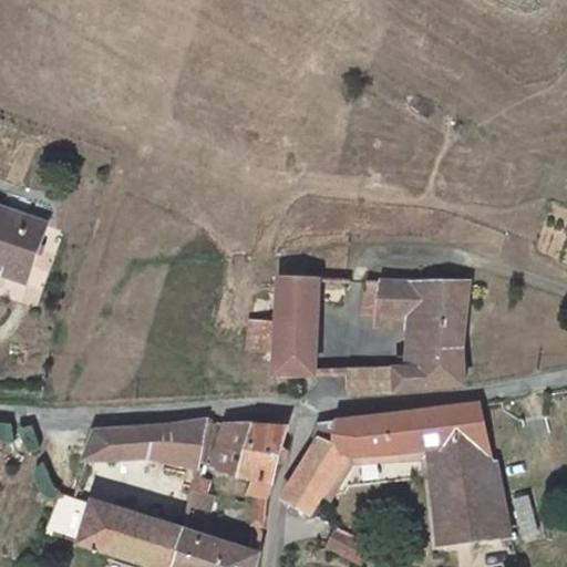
[(0,215),(0,264),(9,267),(8,278),(29,285),(43,227),(0,215)]
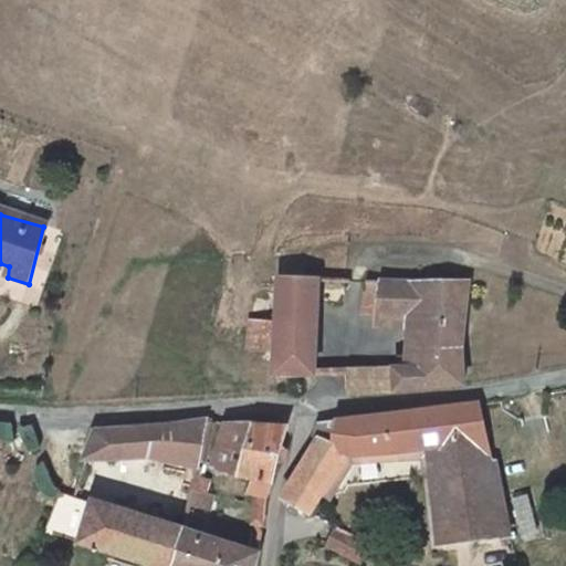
[(320,373),(323,278),(283,276),(281,321),(255,321),(253,352),(280,352),(280,375),(320,373)]
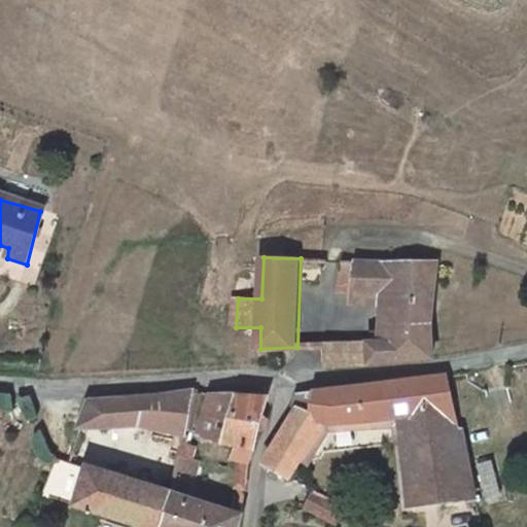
[(357,343),(357,365),(431,357),(430,341),(431,314),(434,288),(440,261),(341,258),(341,284),(358,285),(389,285),(387,301),(384,342),(357,343)]
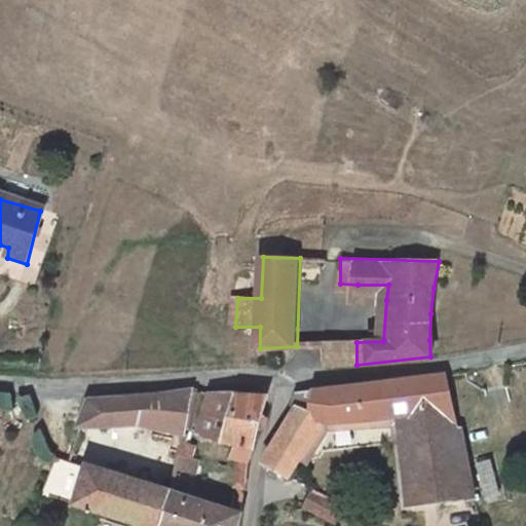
[(358,299),(386,300),(388,285),(358,285),(358,299)]
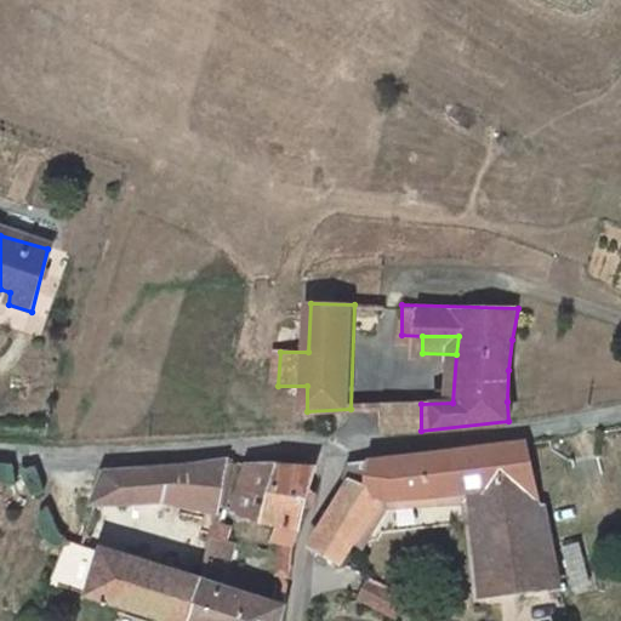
[(385,406),(385,433),(421,431),(421,404),(385,406)]
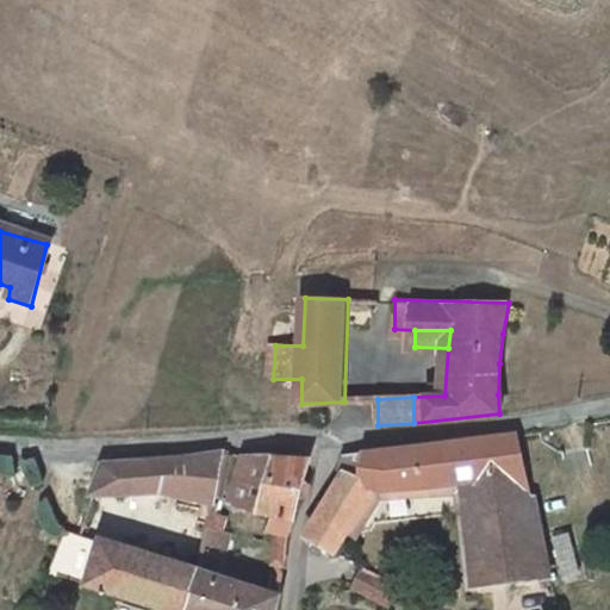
[(528,517),(535,518),(518,434),(348,456),(341,468),(348,474),(309,531),(346,551),(358,531),(363,536),(394,489),(479,480),(483,512),(528,517)]
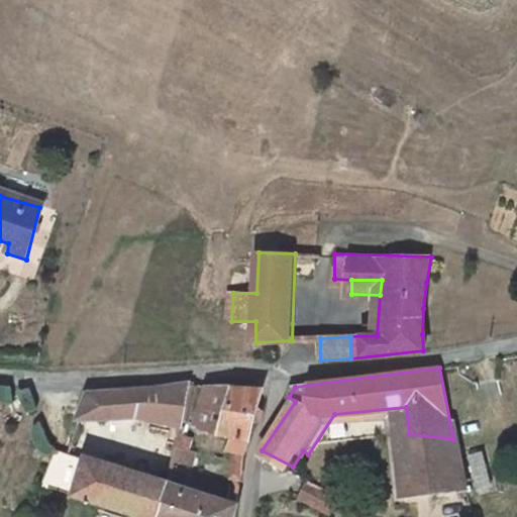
[(175,443),(191,384),(144,387),(135,416),(168,424),(165,439),(175,443)]
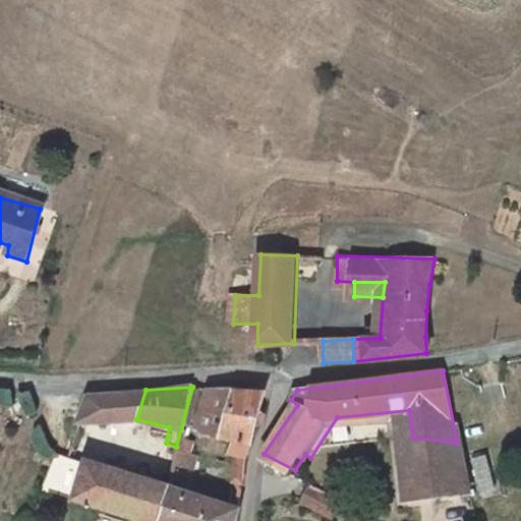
[(136,419),(146,390),(91,395),(79,423),(136,419)]
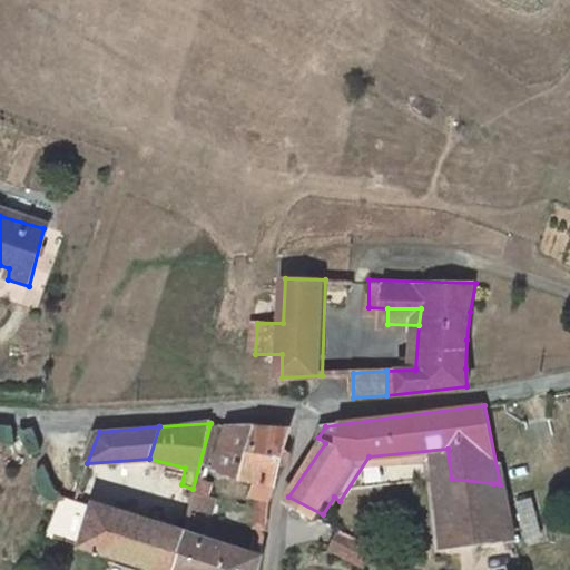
[(257,494),(273,498),(291,429),(236,432),(223,431),(212,471),(259,480),(257,494)]
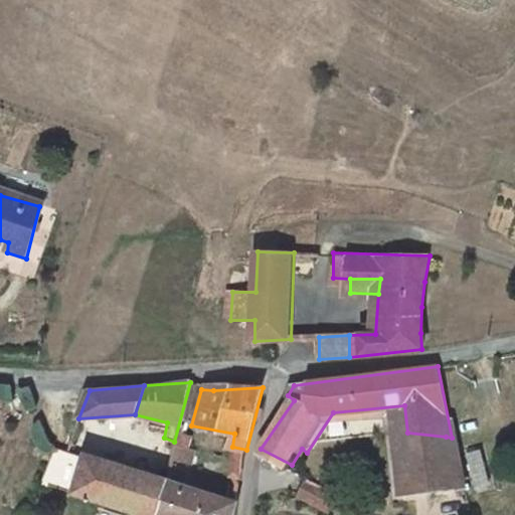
[(457,490),(446,437),(407,433),(413,495),(457,490)]
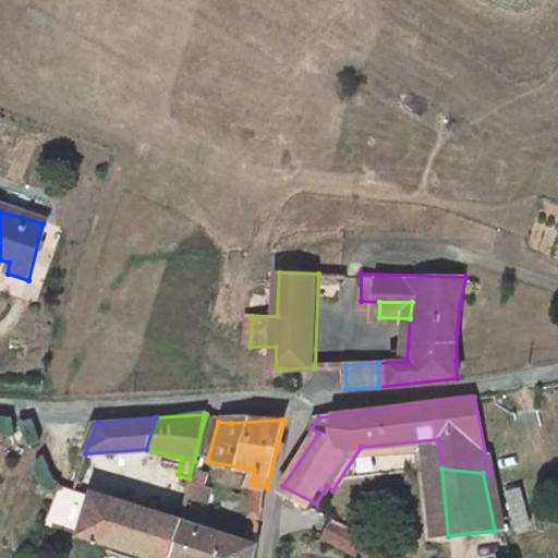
[(208,500),(213,484),(189,478),(184,494),(208,500)]
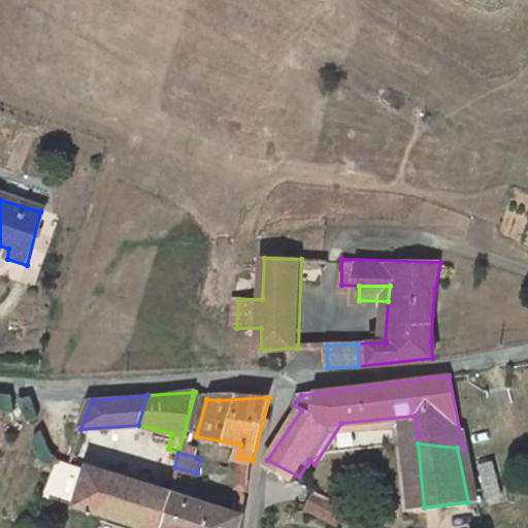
[(132,521),(155,527),(160,527),(169,490),(68,459),(56,456),(42,494),(104,513),(132,521)]
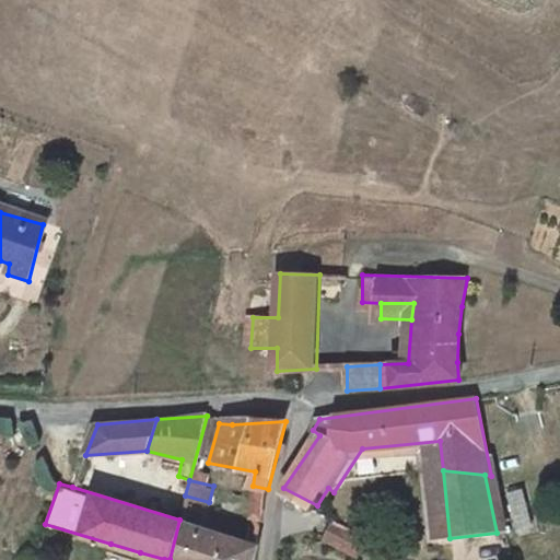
[(511,494),(518,527),(529,526),(522,493),(511,494)]
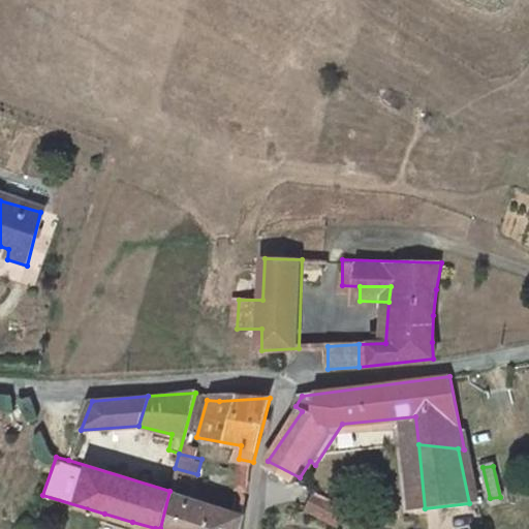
[(160,528),(235,528),(240,512),(169,491),(160,528)]
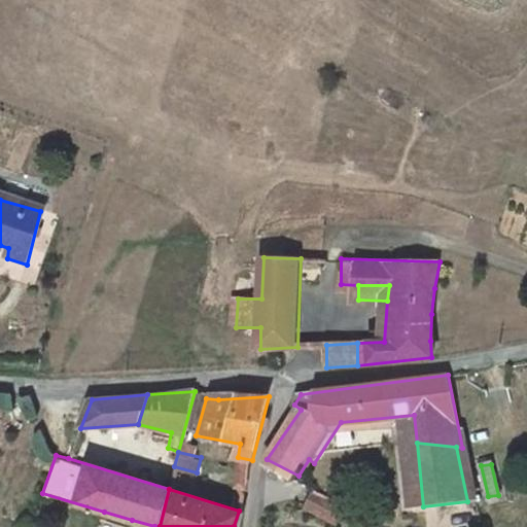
[(344,522),(354,504),(324,489),(315,507),(344,522)]
